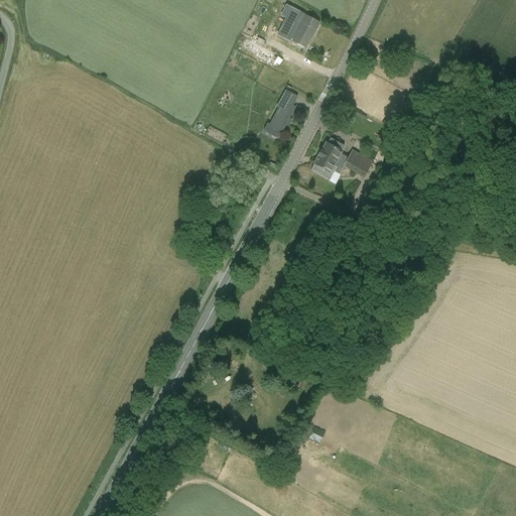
[(313,35),(319,23),(303,15),(290,41),(305,48),(312,34),(313,35)]
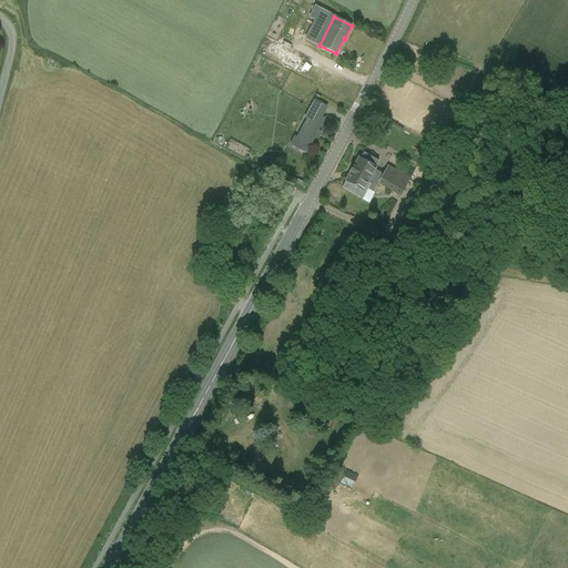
[(273,46),(269,57),(298,67),(302,57),(273,46)]
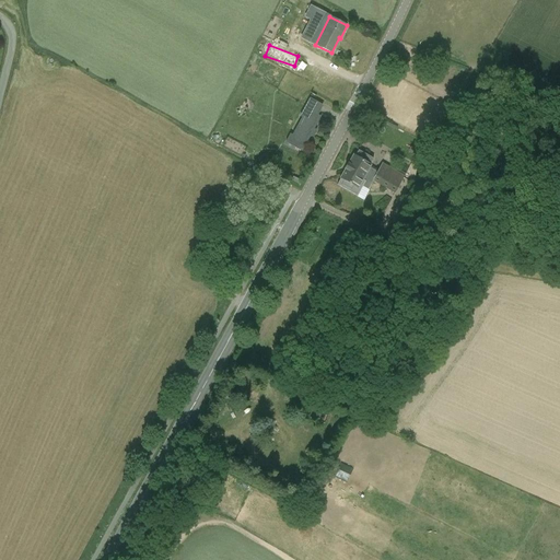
[(314,129),(321,117),(317,115),(323,106),(310,98),(300,116),(302,117),(292,136),(290,135),(286,142),(302,151),(310,136),(312,137),(313,137),(316,131),(316,130),(314,129)]
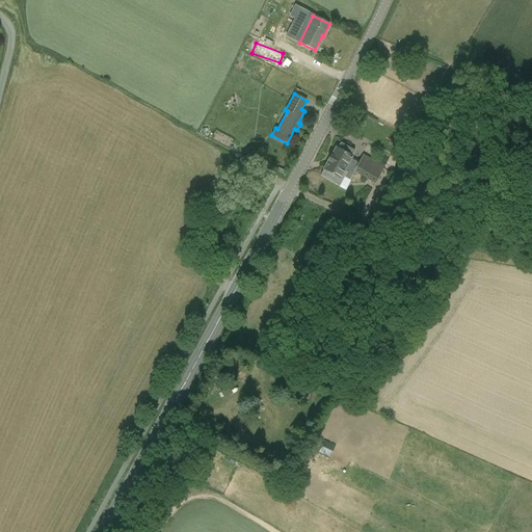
[(323,169),(320,175),(339,186),(346,190),(350,181),(349,181),(353,173),(375,184),(384,167),(363,155),(358,162),(352,158),(352,157),(351,157),(354,151),(340,142),(337,149),(336,148),(323,169)]
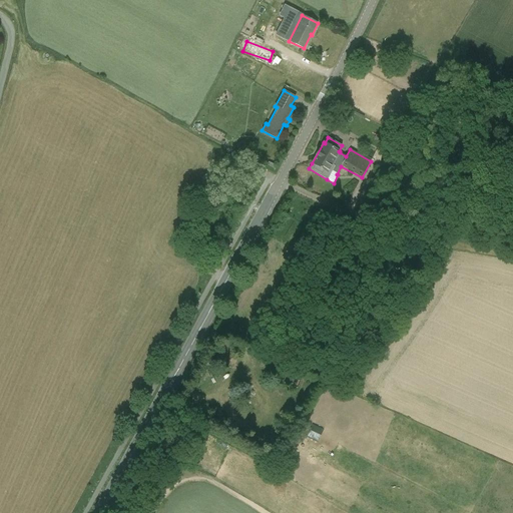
[(291,377),(282,373),(279,381),(288,385),(291,377)]
